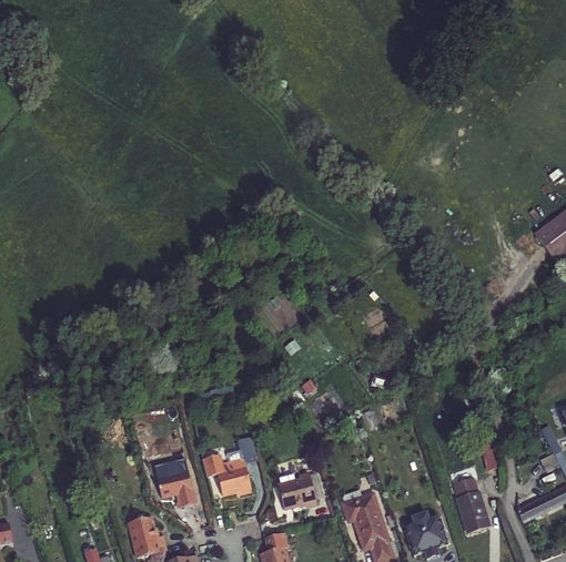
[(565,208),(536,231),(557,259),(565,252),(565,208)]
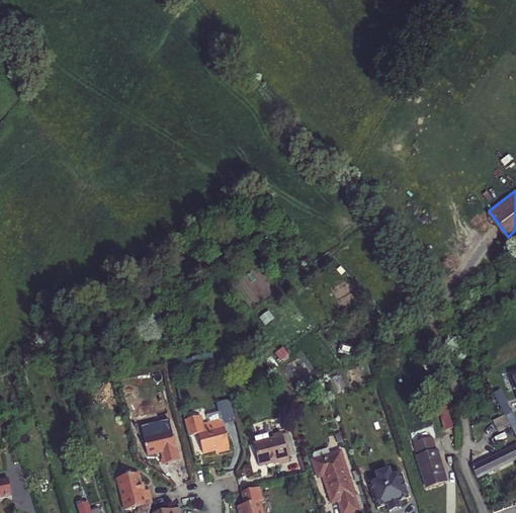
[(498,385),(492,389),(505,413),(509,422),(515,419),(515,417),(498,385)]
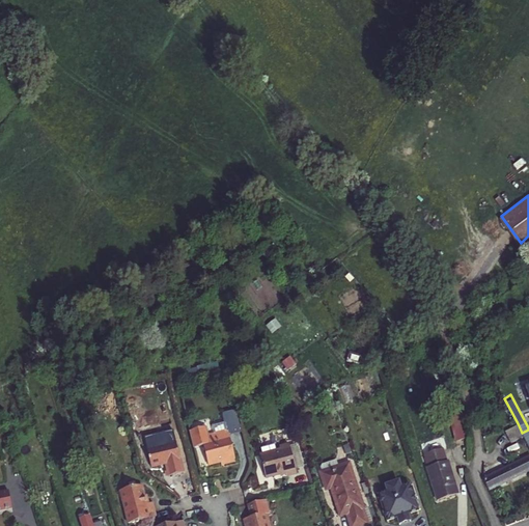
[(225,413),(229,428),(243,425),(239,410),(225,413)]
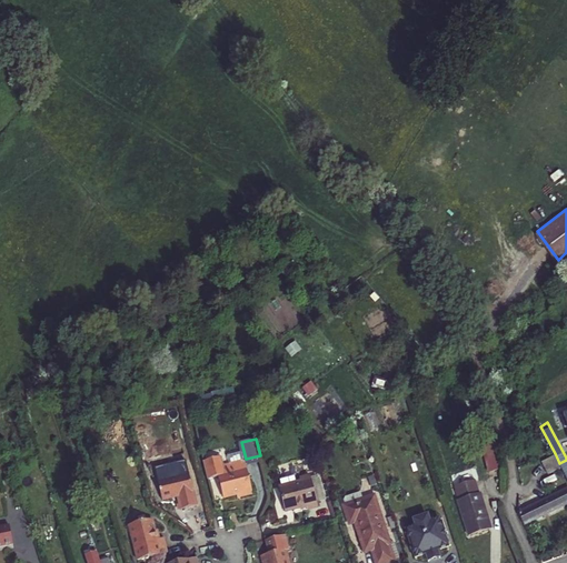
[(541,460),(548,472),(560,465),(559,463),(555,453),(541,460)]
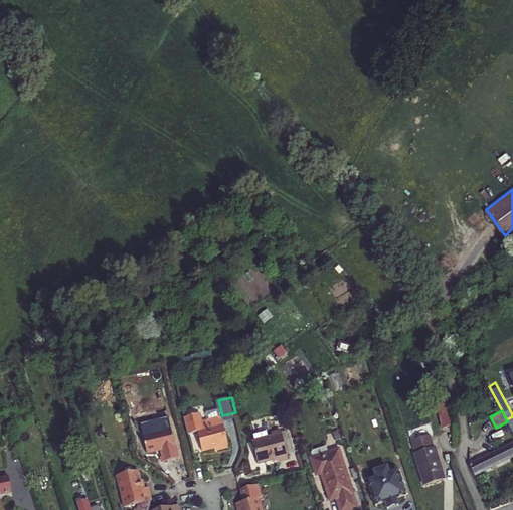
[(219,447),(228,445),(222,415),(202,419),(200,411),(183,415),(187,432),(197,430),(201,449),(218,445),(219,447)]
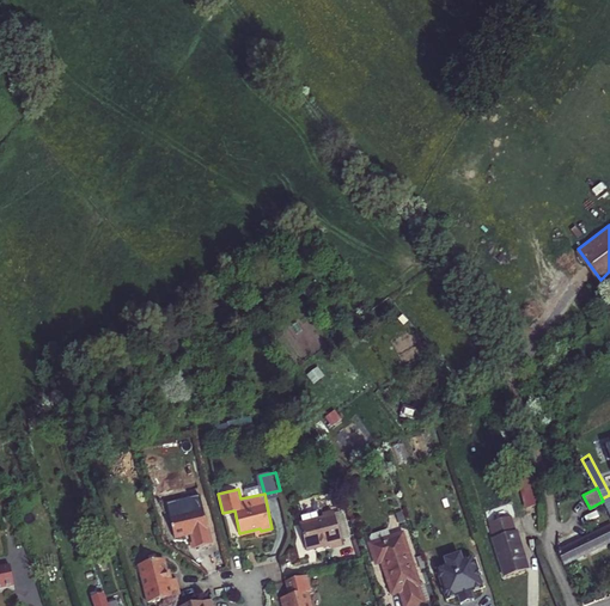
[(193,533),(195,548),(213,543),(205,509),(170,518),(176,537),(193,533)]
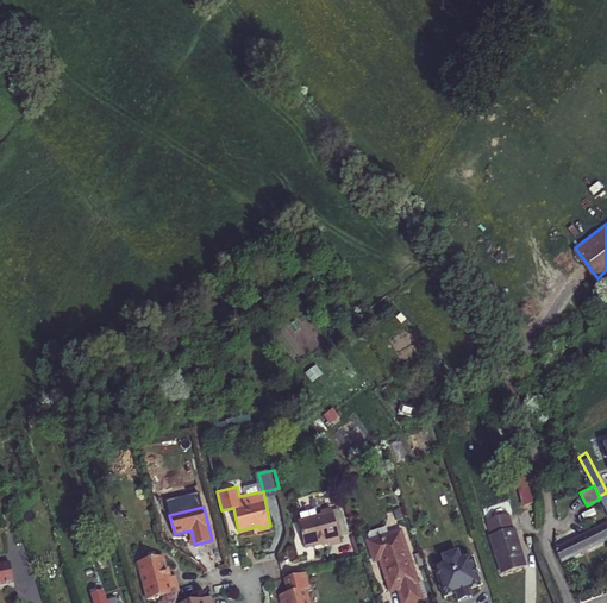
[(299,519),(305,546),(327,541),(329,544),(340,541),(332,508),(320,510),(321,514),(299,519)]
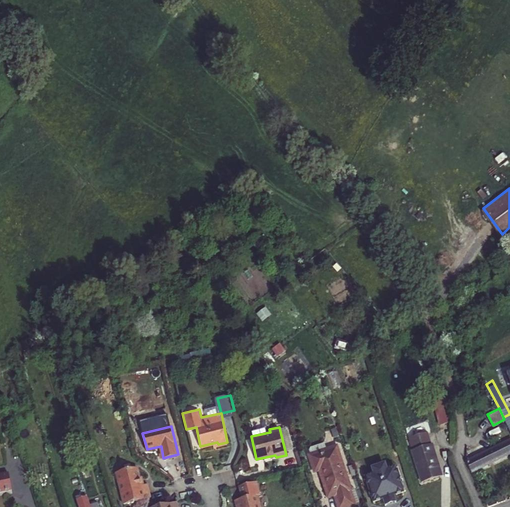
[(416,448),(429,479),(447,471),(442,458),(443,457),(436,439),(434,439),(431,430),(414,436),(418,447),(416,448)]
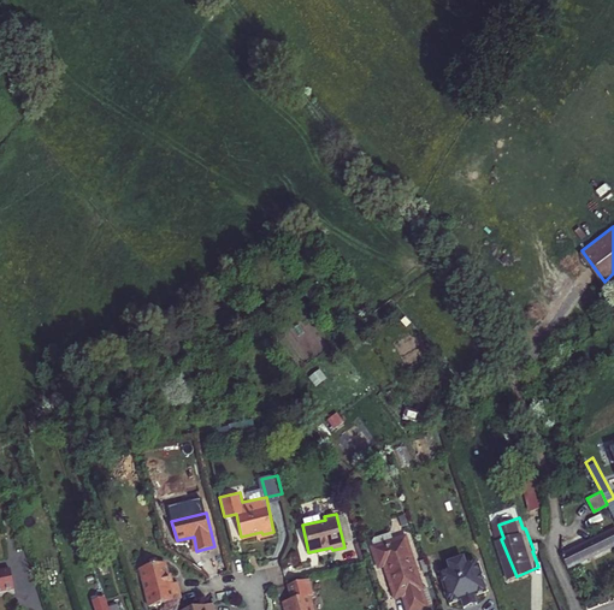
[(608,545),(613,555),(613,527),(562,550),(568,564),(608,545)]
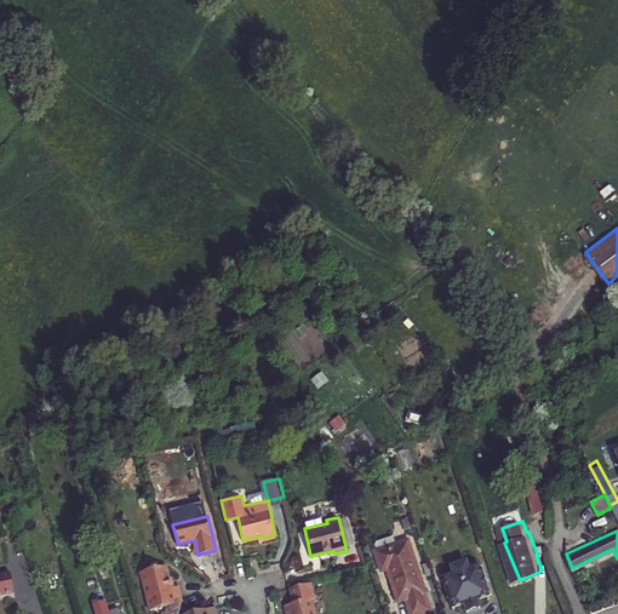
[(407,596),(413,613),(429,607),(423,591),(425,590),(410,540),(377,550),(383,568),(394,566),(396,573),(392,574),(399,598),(407,596)]
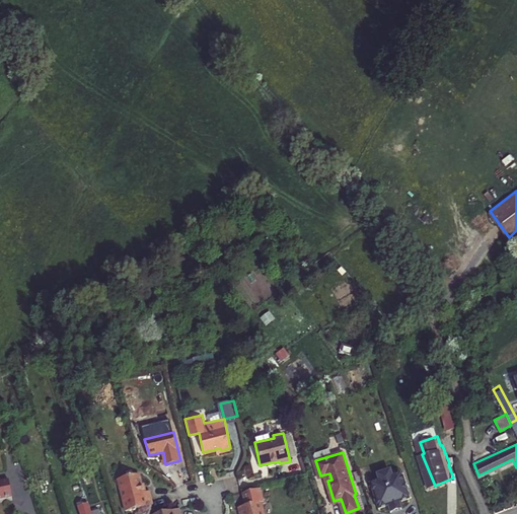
[(0,478),(0,497),(14,494),(5,453),(0,453),(0,469),(2,478),(0,478)]
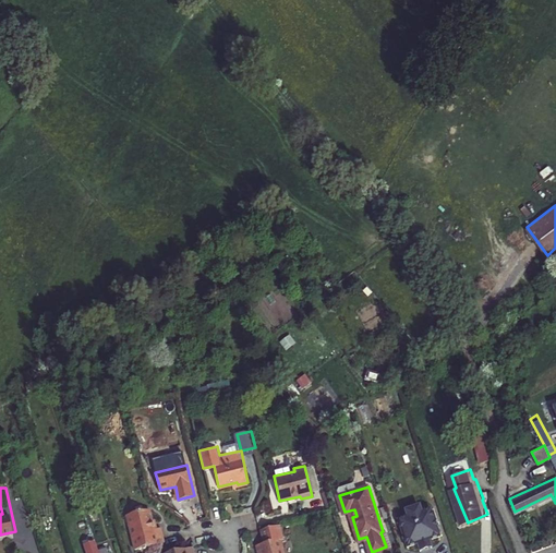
[(430,537),(440,533),(432,505),(422,508),(421,507),(417,505),(410,507),(408,512),(408,513),(398,516),(408,544),(418,541),(420,545),(432,541),(430,537)]
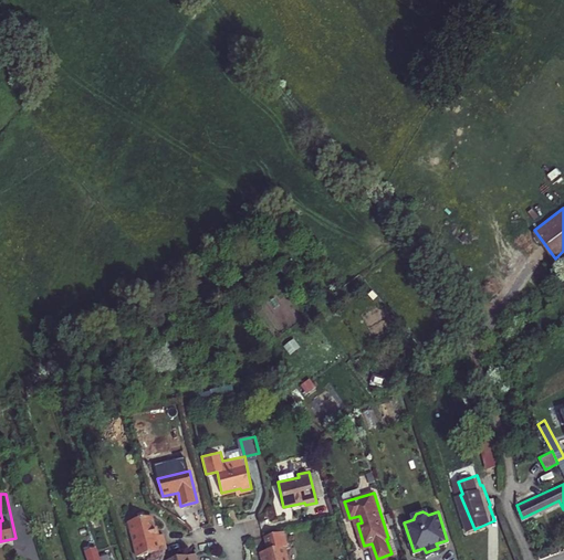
[(129,521),(138,556),(167,548),(164,534),(160,535),(157,535),(155,526),(153,515),(129,521)]
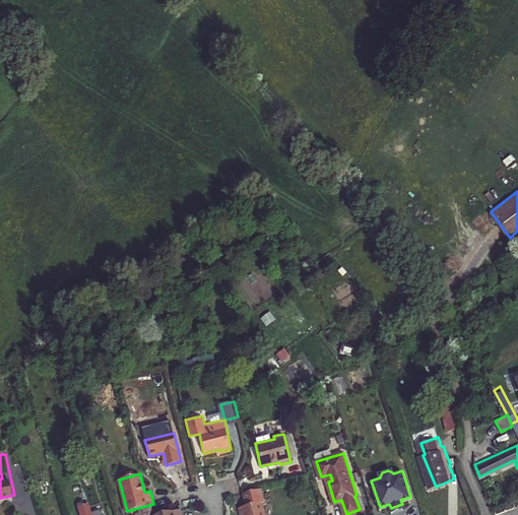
[(264,514),(261,500),(264,500),(260,487),(243,492),(247,504),(239,507),(240,514),(264,514)]
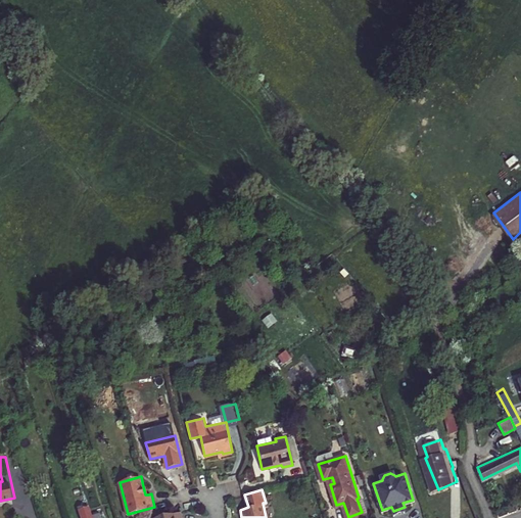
[(80,512),(81,517),(93,517),(90,508),(80,512)]
